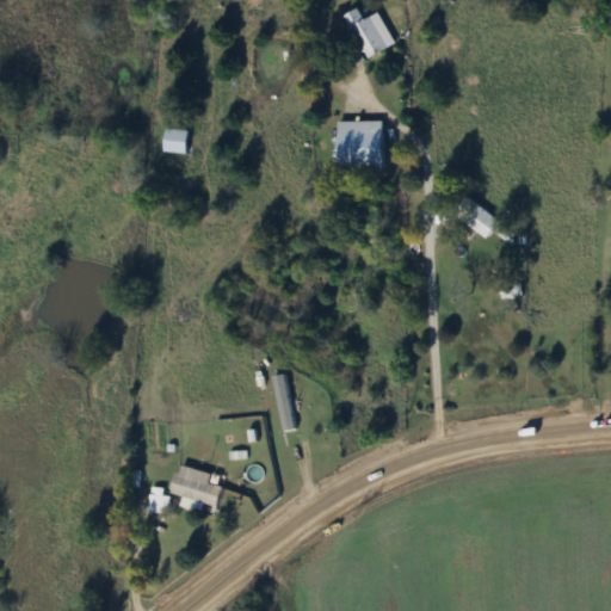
[(343,17),(366,59),(393,44),(376,13),(362,22),(356,8),(343,17)]
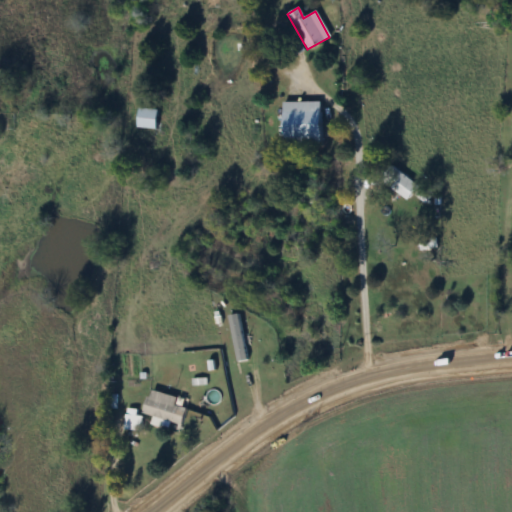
[(282,103),(282,148),(319,148),(319,103),(282,103)]
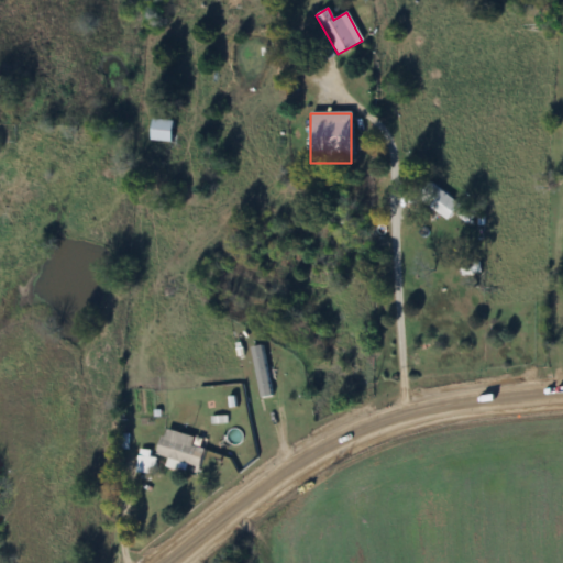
[(170,121),(150,120),(148,142),(169,143),(170,121)]
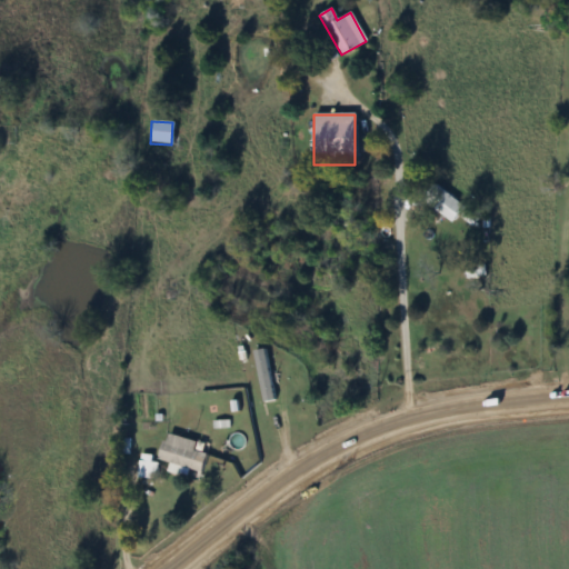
[(420,201),(450,223),(463,207),(432,183),(420,201)]
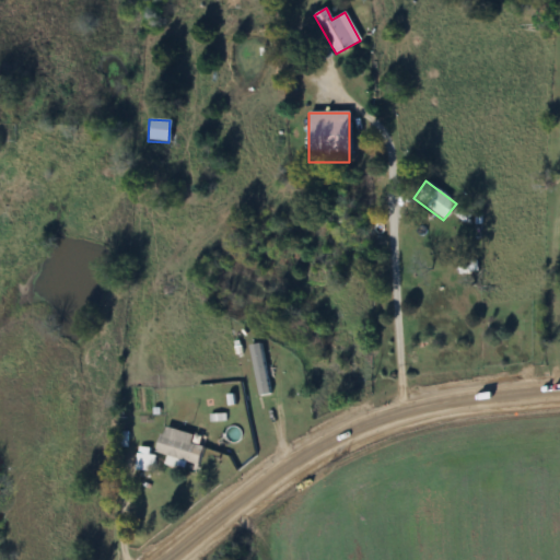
[(258,398),(270,396),(260,343),(248,346),(258,398)]
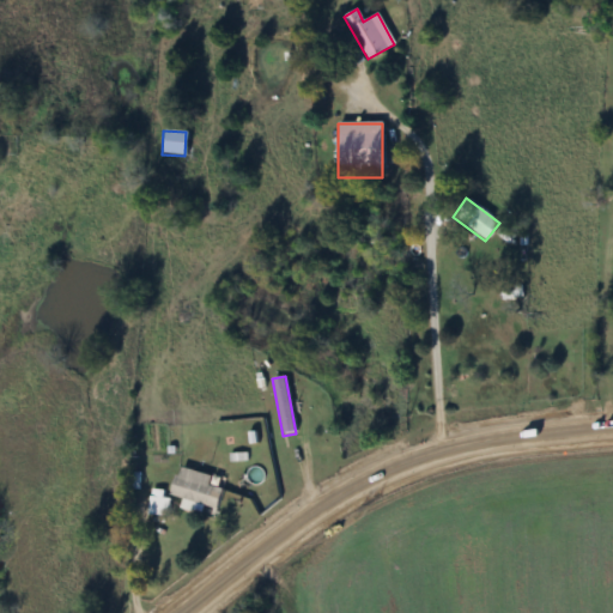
[(212,475),(176,468),(170,498),(206,505),(212,475)]
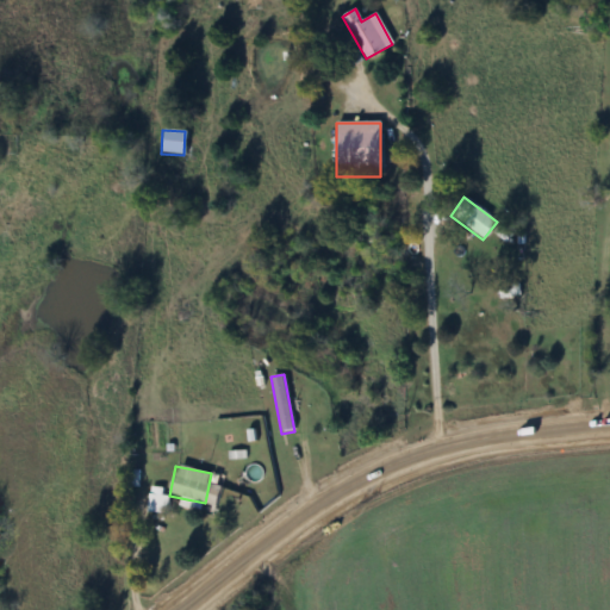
[(166,497),(148,496),(147,512),(165,514),(166,497)]
